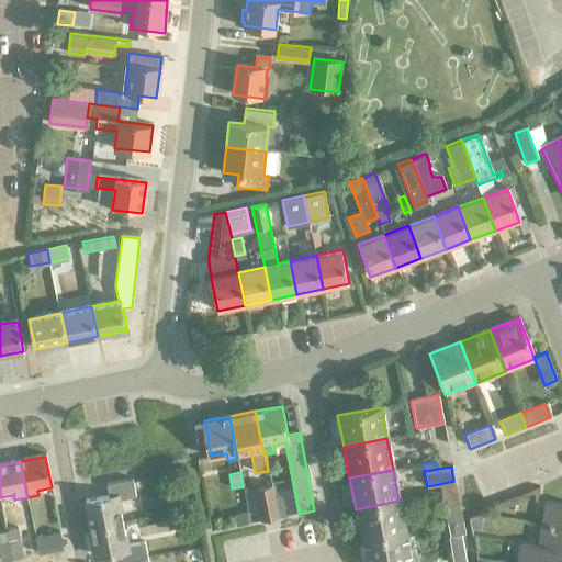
[(90,529),(122,523),(117,501),(134,497),(132,481),(107,485),(109,497),(86,502),(90,529)]
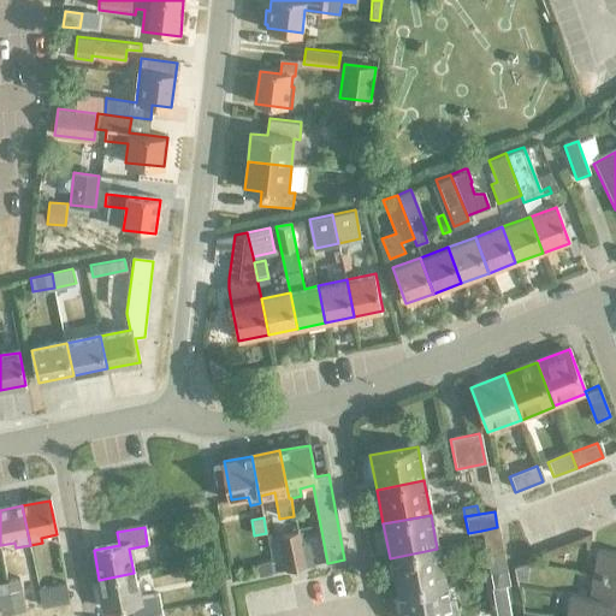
[(497,527),(481,531),(484,540),(499,538),(497,527)]
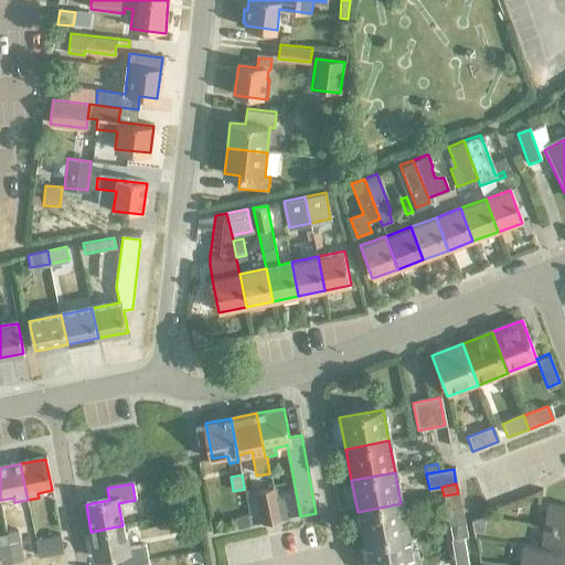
[(273,488),(258,491),(264,523),(279,520),(276,500),(273,488)]
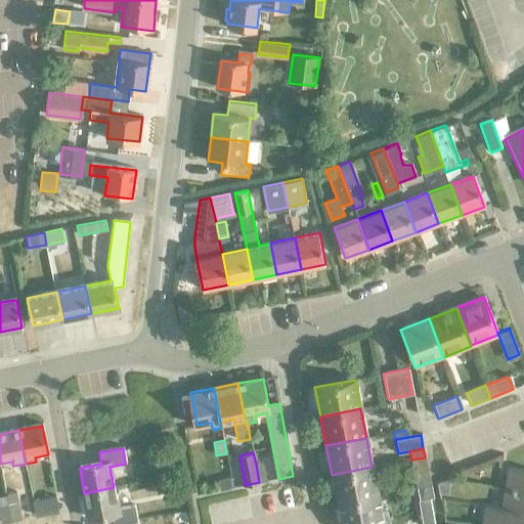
[(425,457),(411,460),(412,468),(426,465),(425,457)]
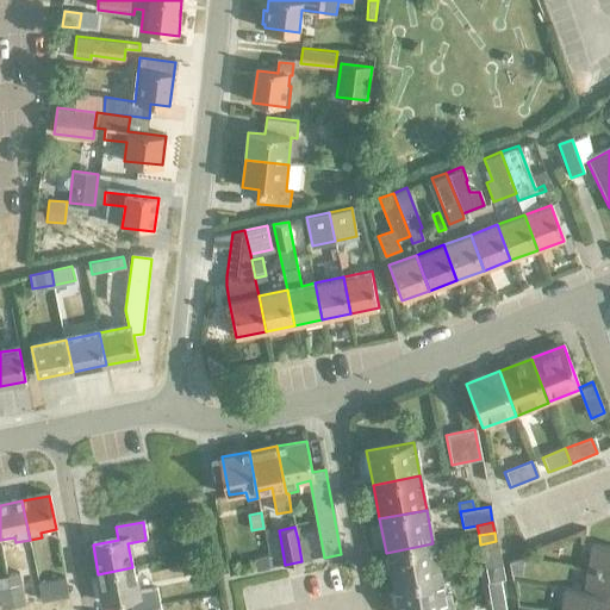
[(305,539),(298,540),(302,561),(309,560),(305,539)]
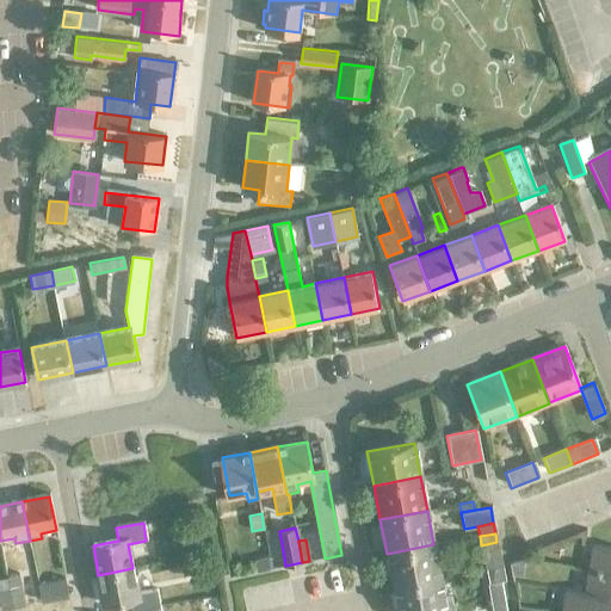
[(497,542),(481,545),(483,555),(499,551),(497,542)]
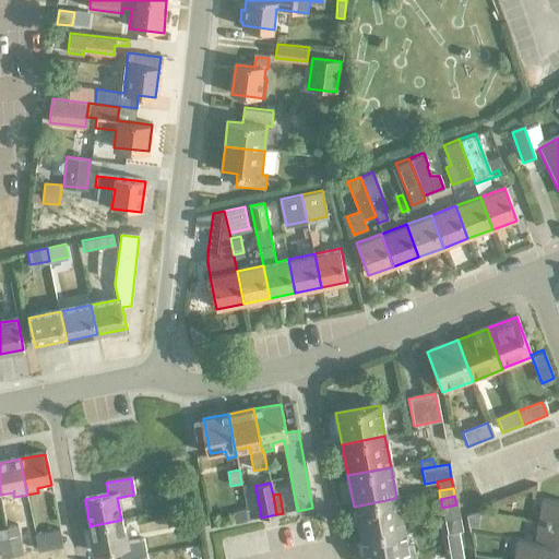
[(396,498),(354,507),(359,537),(403,528),(396,498)]
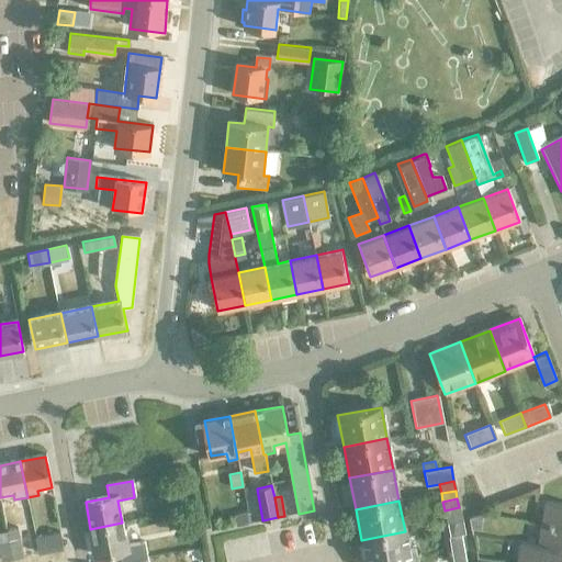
[(540,525),(561,527),(561,506),(543,503),(540,525)]
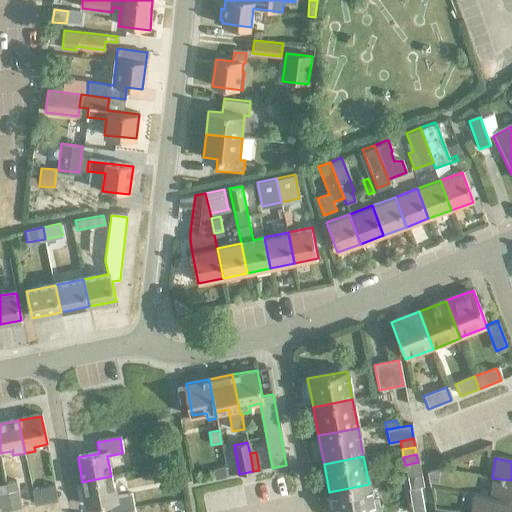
[(418,462),(405,465),(407,477),(420,474),(418,462)]
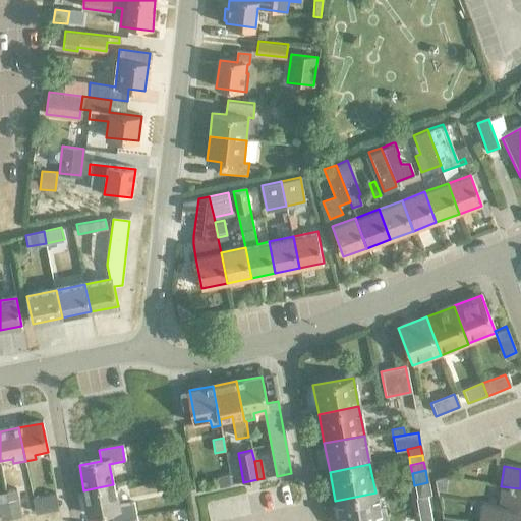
[(226,476),(216,478),(218,487),(228,485),(226,476)]
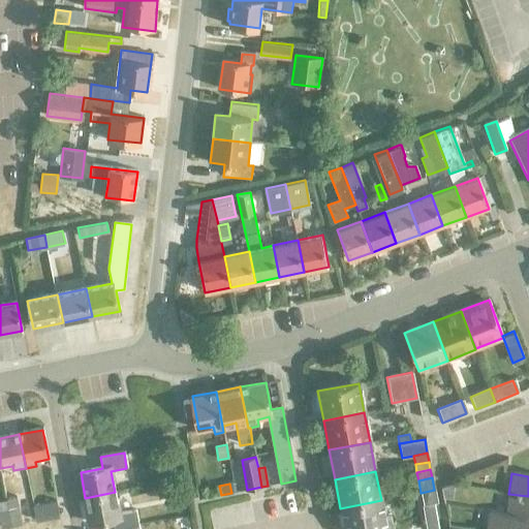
[(452,485),(441,488),(443,498),(453,499),(454,485),(452,485)]
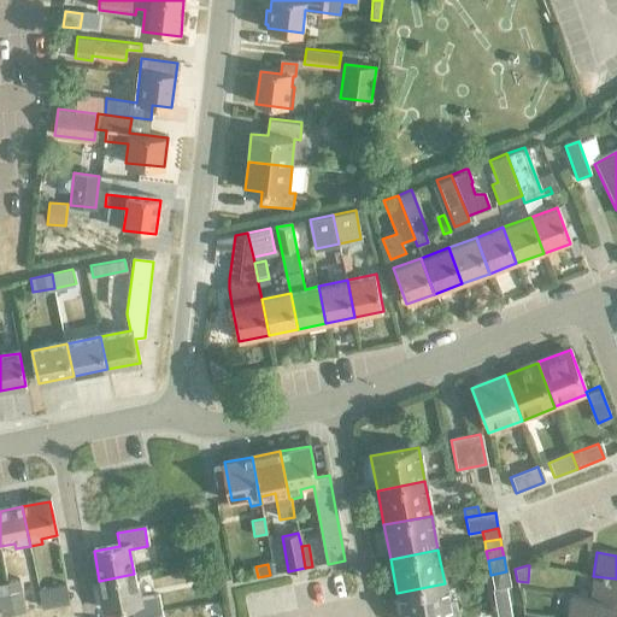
[(491,575),(493,589),(506,587),(510,586),(506,571),(491,575)]
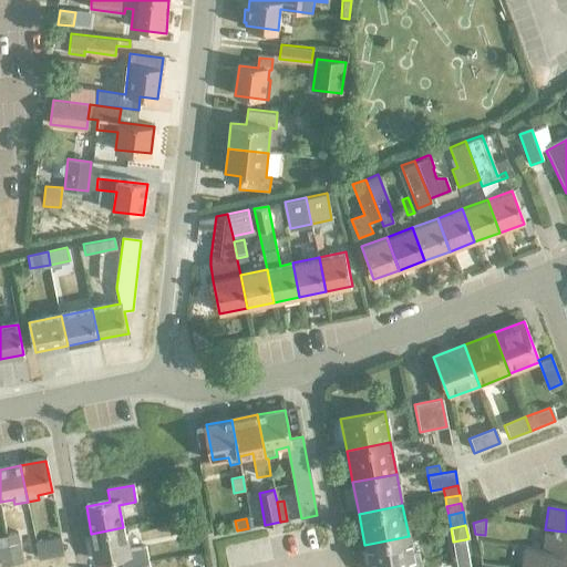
[(127,552),(123,527),(91,534),(96,563),(121,558),(122,566),(127,566),(146,564),(144,548),(127,552)]
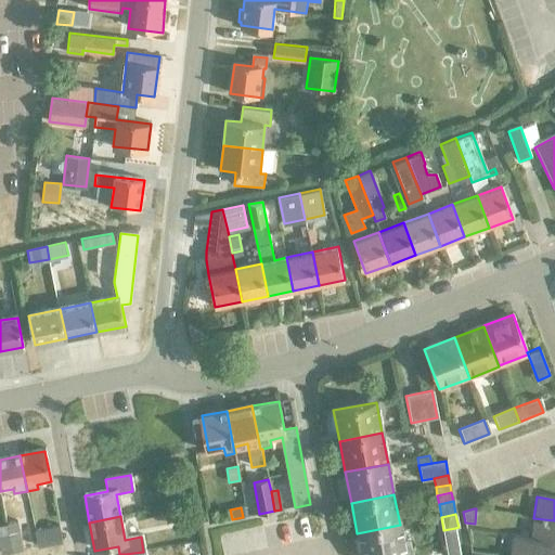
[(554,520),(533,518),(530,539),(554,543),(554,520)]
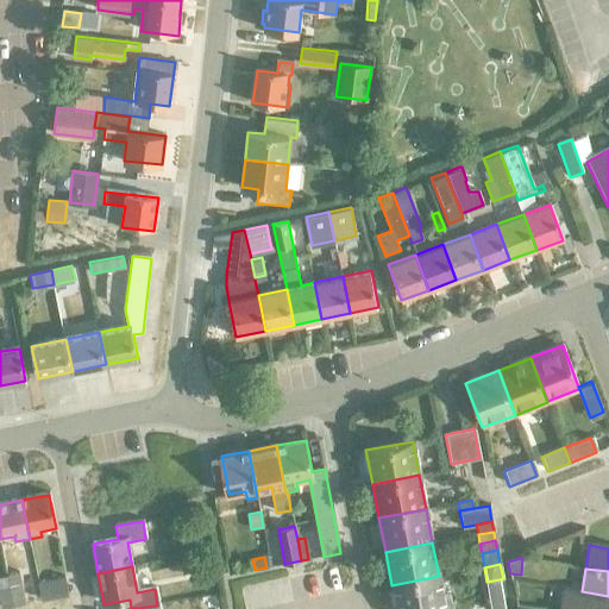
[(0,598),(1,607),(25,602),(19,571),(7,573),(7,576),(10,585),(0,586),(0,598)]
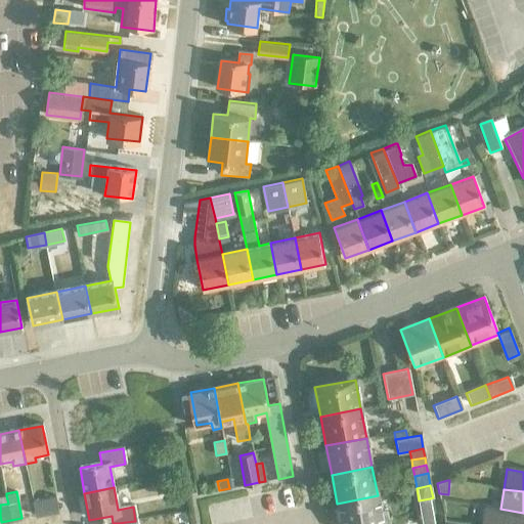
[(35,515),(58,511),(55,495),(32,500),(35,515)]
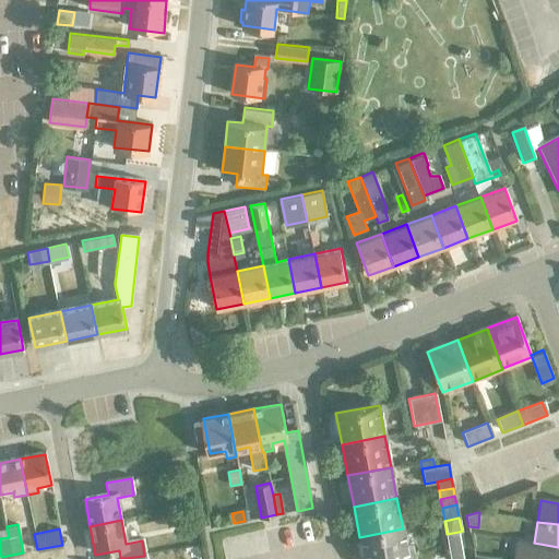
[(408,558),(403,528),(359,537),(364,558),(408,558)]
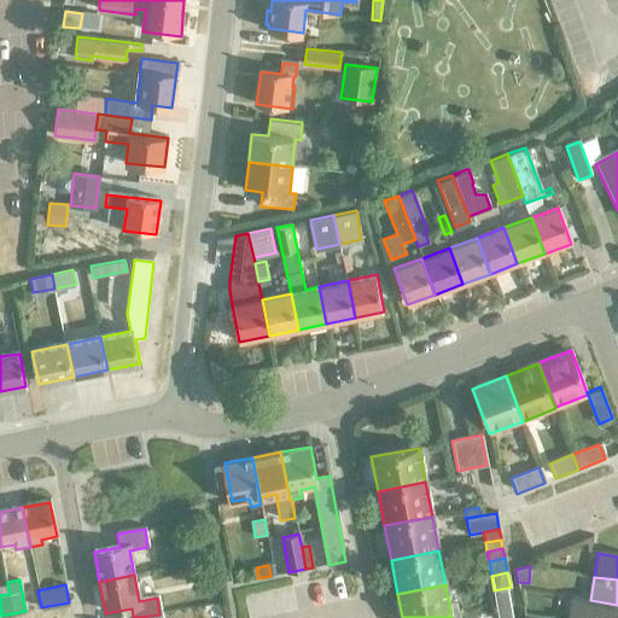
[(494,590),(493,590),(496,617),(512,617),(507,588),(494,590)]
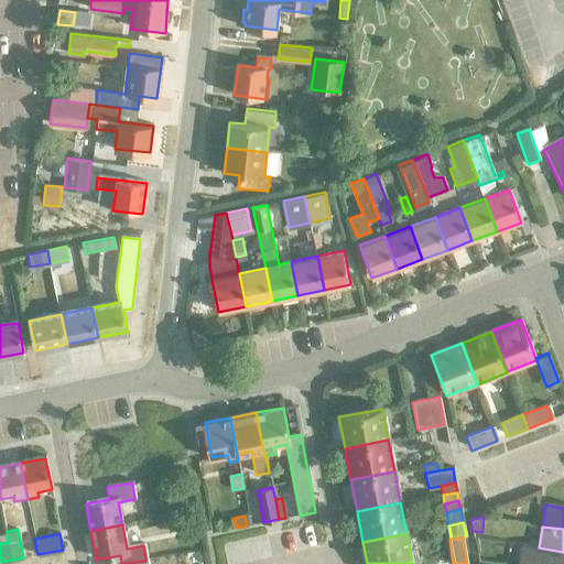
[(521,544),(518,563),(563,563),(563,561),(563,552),(539,548),(521,544)]
